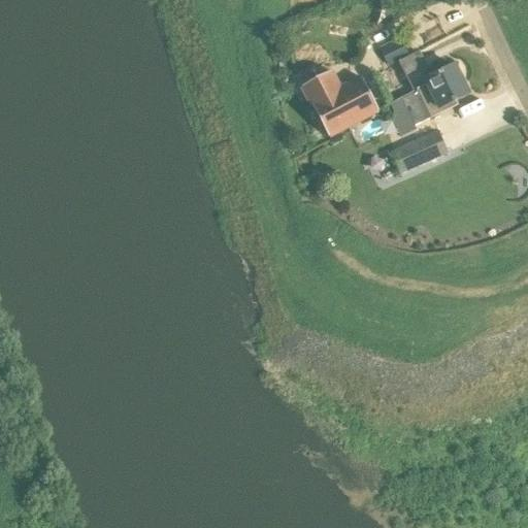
[(401,39),(380,50),(389,67),(409,57),(401,39)]
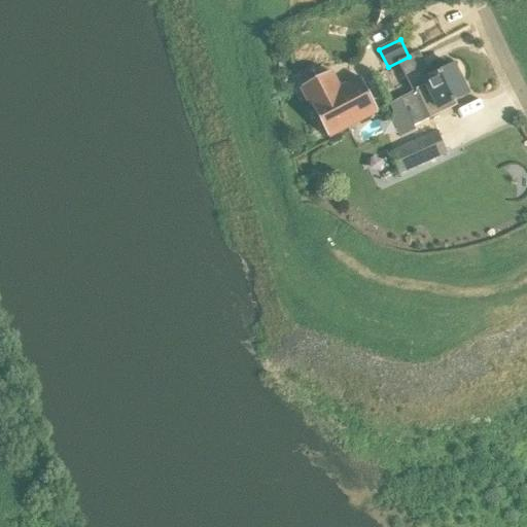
[(397,63),(405,77),(426,67),(418,51),(397,63)]
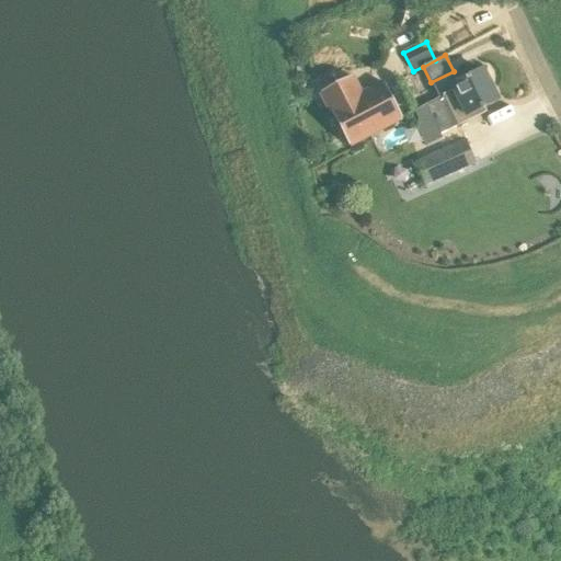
[(441,96),(443,100),(438,102),(445,115),(441,117),(448,132),(487,113),(484,107),(499,101),(483,71),(450,88),(451,91),(441,96)]
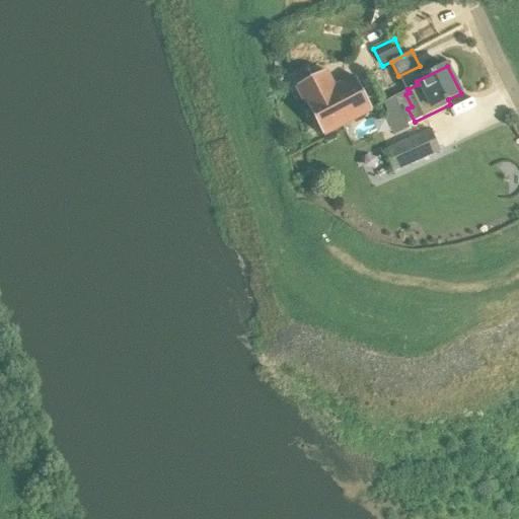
[(297,84),(322,135),(372,109),(356,77),(335,87),(325,70),(297,84)]
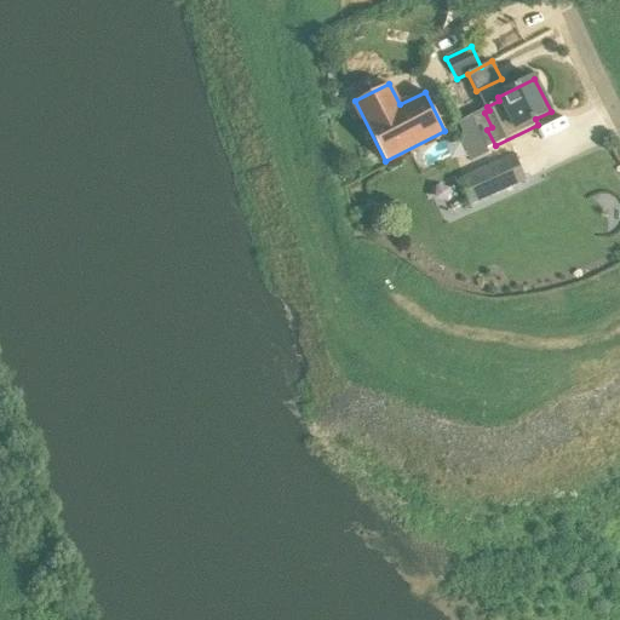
[(526,179),(515,155),(458,181),(469,205),(526,179)]
